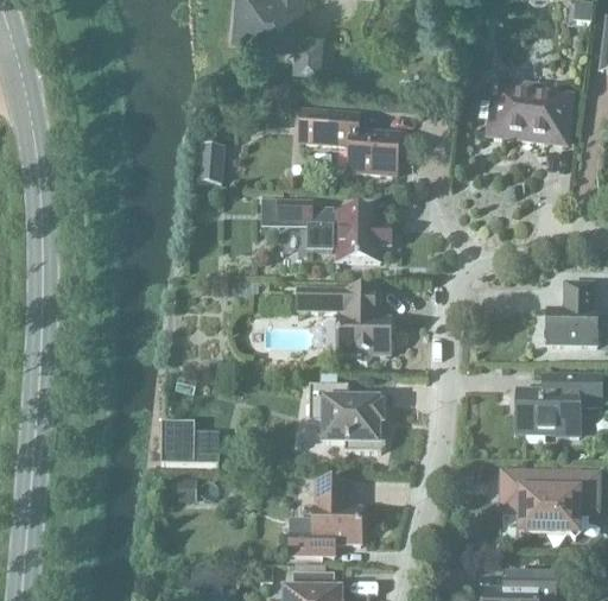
[(233,32),(270,36),(268,42),(297,44),(296,62),(318,64),(321,31),(303,30),(305,0),(246,0),(245,8),(235,7),(233,32)]
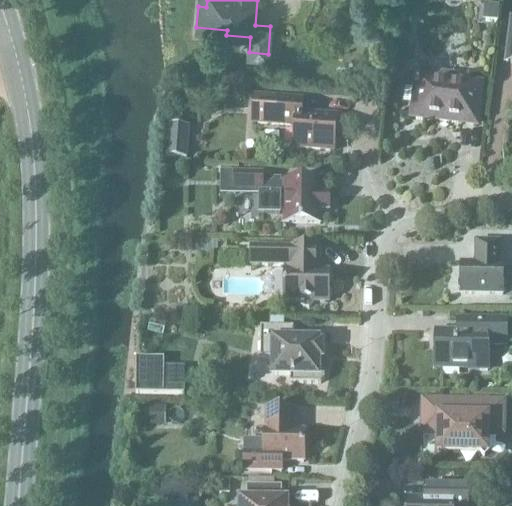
[(450,116),(476,119),(480,80),(459,77),(459,73),(457,70),(442,68),(439,71),(439,75),(417,72),(416,82),(413,84),(411,99),(413,102),(412,111),(439,115),(450,116)]
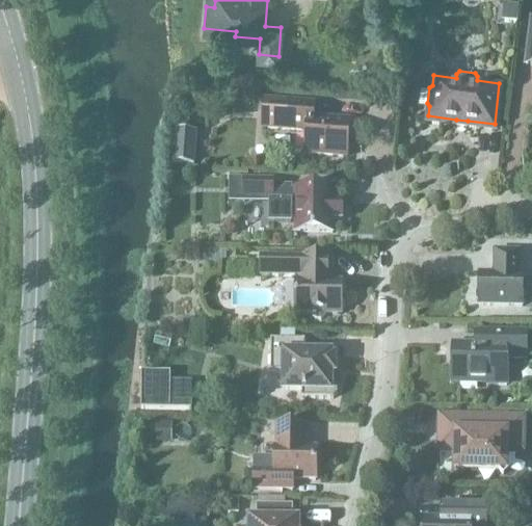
[(315,100),(264,96),(262,123),(302,125),(307,130),(306,148),(347,151),(349,116),(314,114),(315,100)]
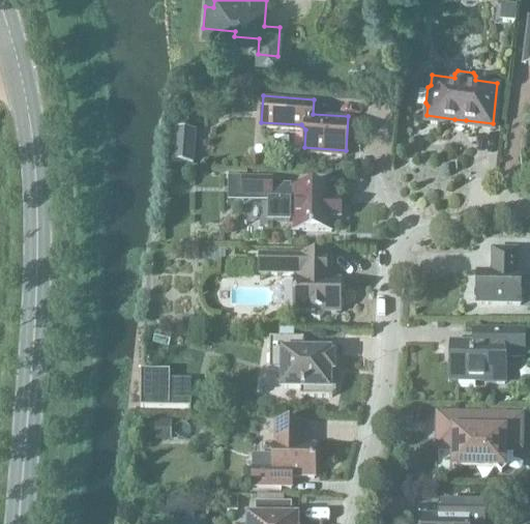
[(173,143),(172,157),(193,158),(195,144),(173,143)]
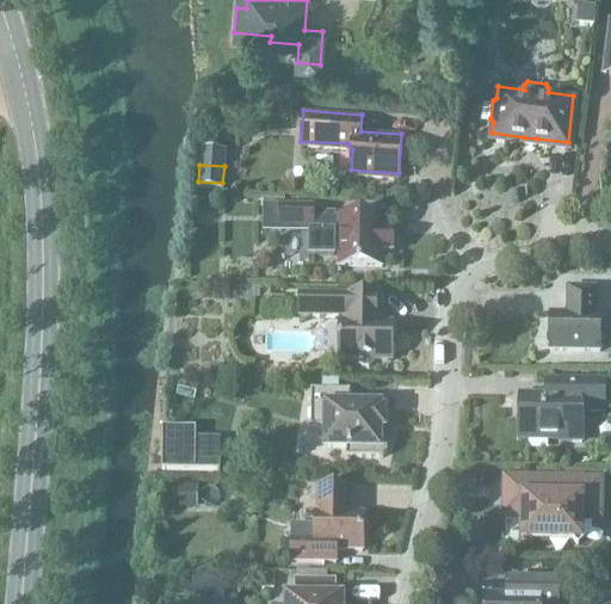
[(279,220),(309,221),(313,221),(314,208),(314,202),(281,201),(279,220)]
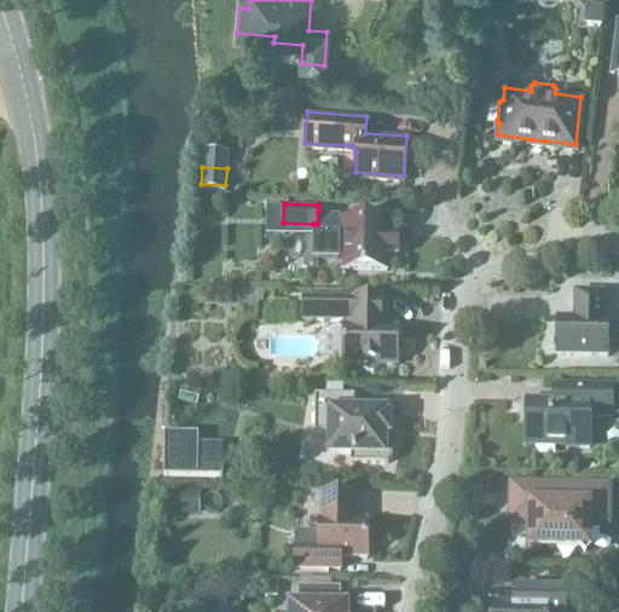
[(313,224),(313,230),(313,253),(339,253),(339,249),(343,249),(343,265),(387,265),(387,249),(398,249),(399,230),(387,230),(388,214),(345,213),(343,215),(339,215),(339,211),(318,211),(317,224),(313,224)]
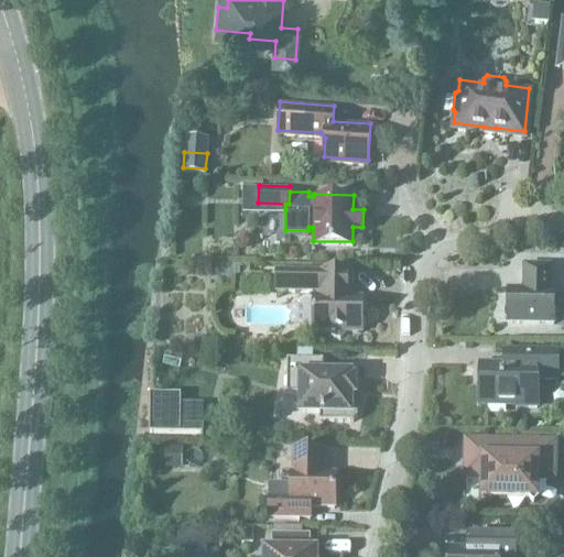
[(550,285),(551,261),(524,261),(523,285),(508,285),(508,318),(554,319),(554,285),(550,285)]
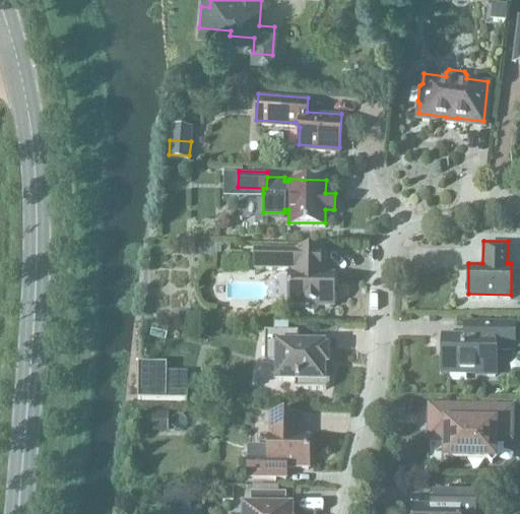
[(309,308),(314,308),(317,306),(318,302),(333,302),(334,270),(323,270),(323,247),(255,246),(255,264),(296,265),(296,270),(289,270),(288,302),(305,302),(306,306),(309,308)]
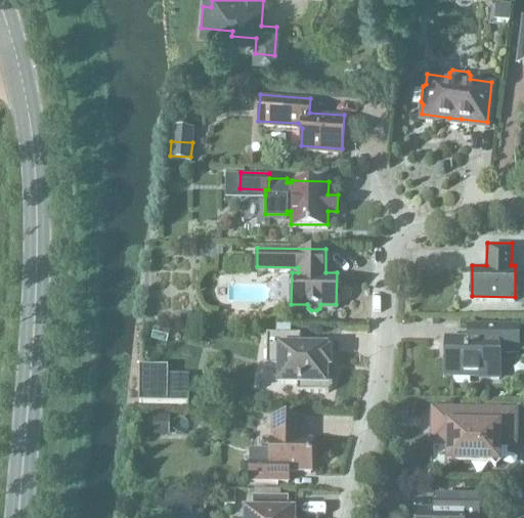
[(518,348),(518,324),(468,322),(468,337),(446,337),(446,370),(481,370),(480,374),(499,375),(499,347),(518,348)]
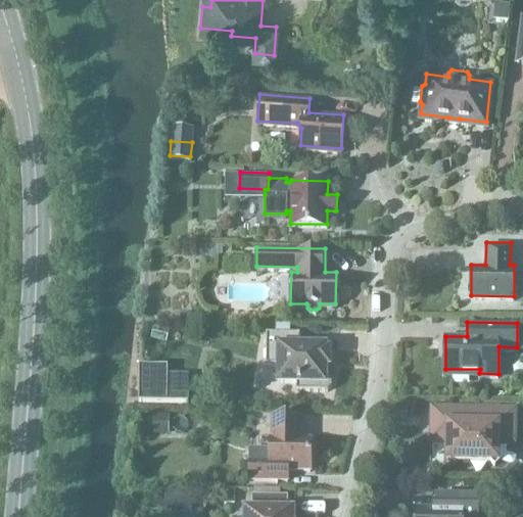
[(299,344),(299,330),(266,329),(266,361),(280,362),(280,378),(296,378),(296,387),(327,387),(331,383),(332,375),(328,371),(324,371),(324,362),(328,362),(328,347),(324,347),(324,344),(299,344)]
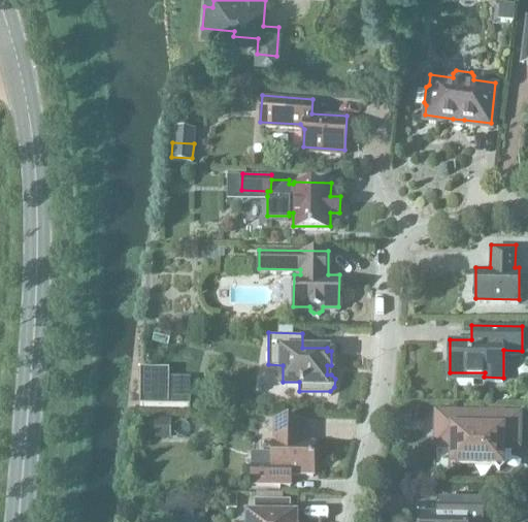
[(169,365),(140,364),(140,401),(169,401),(169,365)]
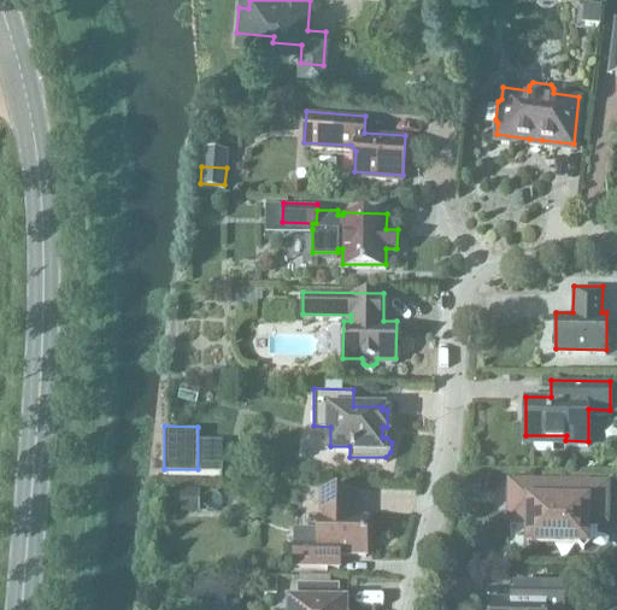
[(528,498),(527,539),(579,540),(583,545),(592,537),(587,532),(588,498),(606,499),(607,479),(510,477),(510,497),(528,498)]
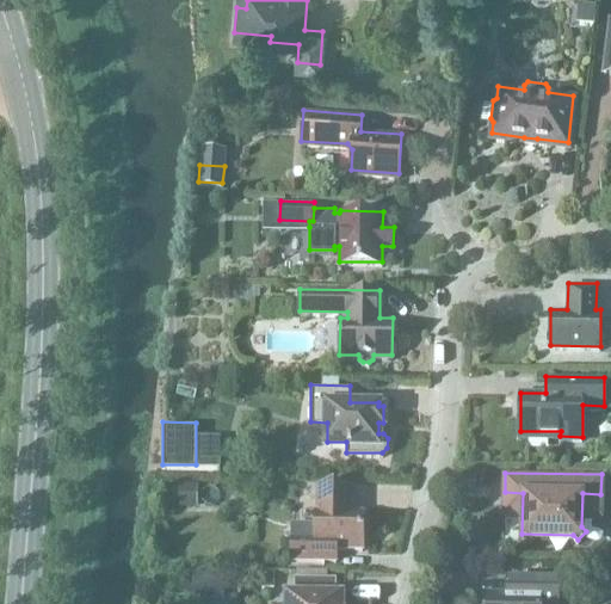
[(318,482),(318,509),(315,507),(315,521),(291,521),(291,556),(337,558),(337,544),(363,546),(363,509),(350,509),(350,484),(318,482)]
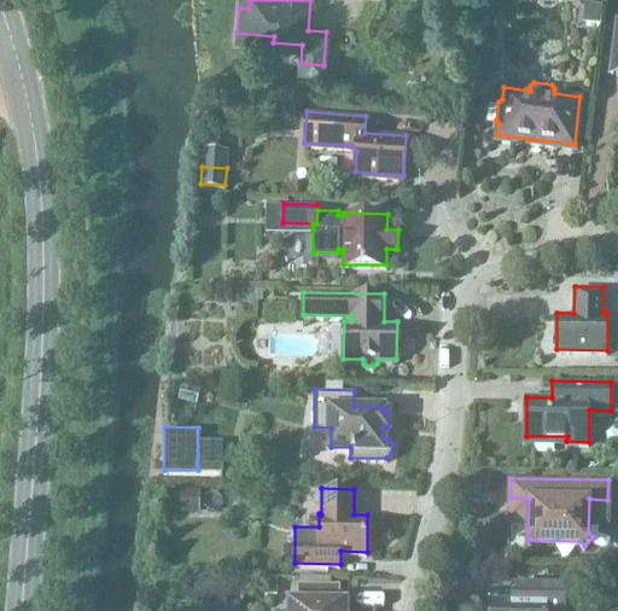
[(493,610),(564,610),(565,581),(513,581),(513,597),(493,597),(493,610)]
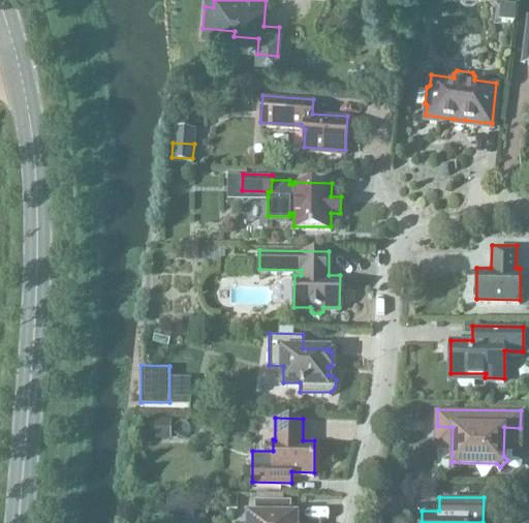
[(294,522),(294,514),(289,514),(290,499),(256,498),(256,514),(250,514),(249,522),(235,522),(294,522)]
